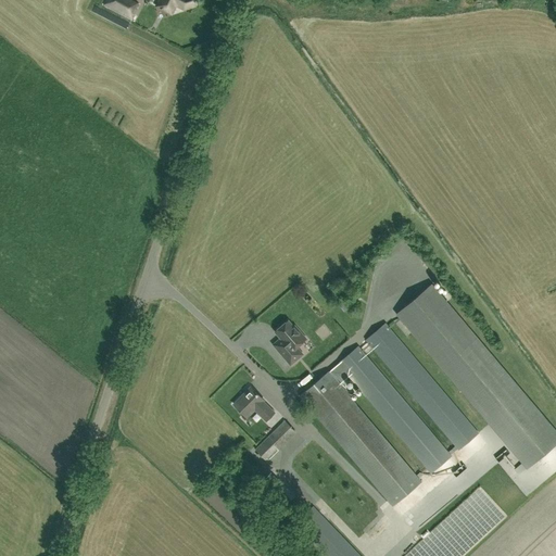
[(138,4),(128,0),(106,0),(104,4),(131,19),(138,4)]
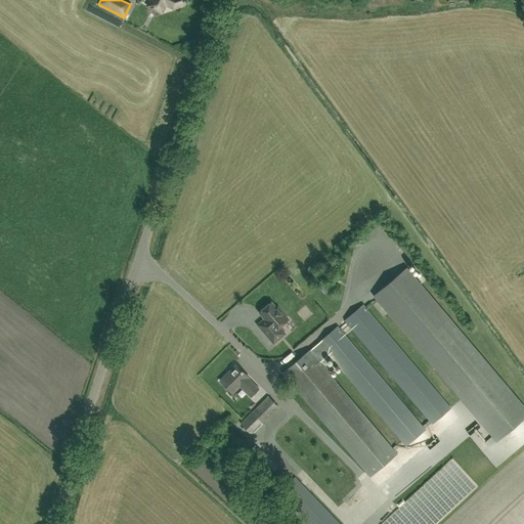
[(150,0),(147,6),(162,12),(166,5),(173,8),(184,5),(182,0),(150,0)]
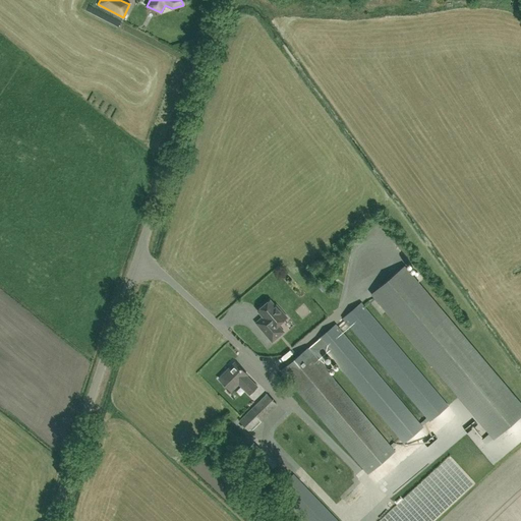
[(371,295),(494,439),(520,415),(520,403),(405,267),(371,295)]
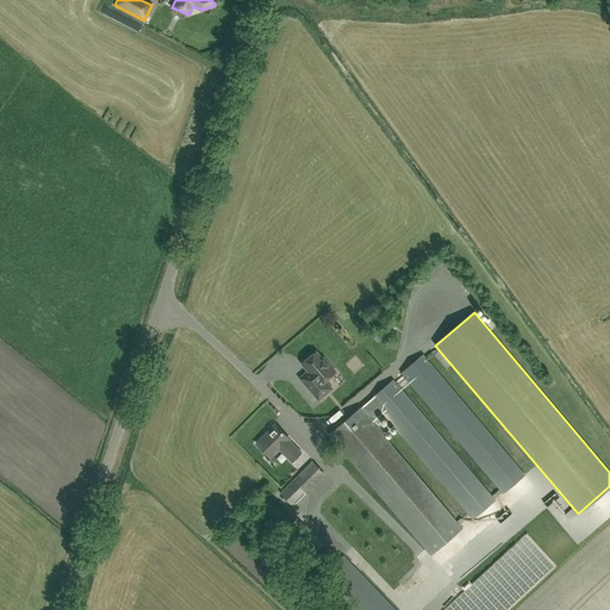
[(360,327),(353,332),(358,338),(365,334),(360,327)]
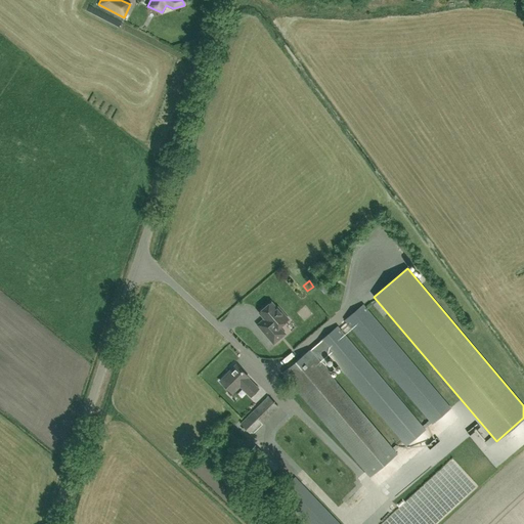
[(260,312),(266,319),(259,325),(274,343),(286,334),(279,328),(289,319),(278,307),(277,308),(272,303),(260,312)]
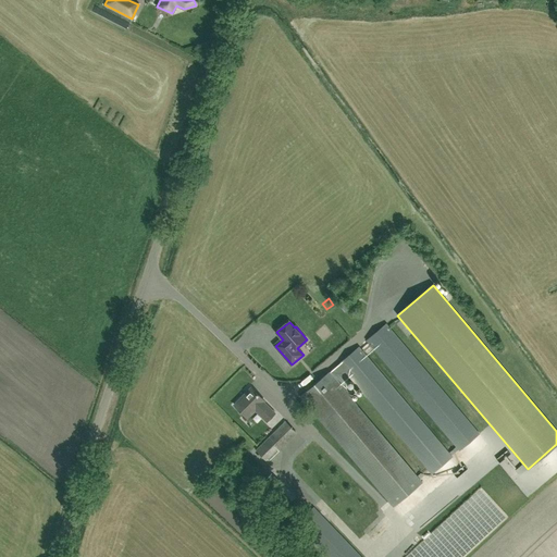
[(460,450),(480,434),(386,324),(367,341),(460,450)]
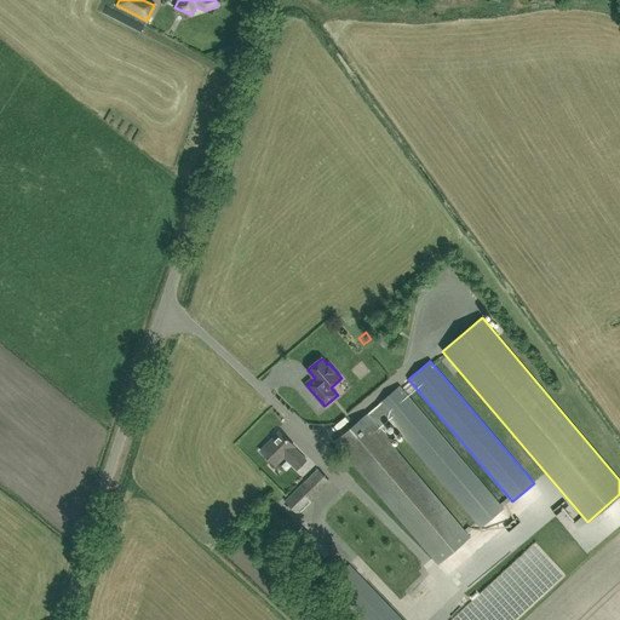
[(378,406),(366,417),(366,415),(336,441),(440,563),(470,538),(378,430),(390,419),(482,527),(504,510),(400,388),(378,406)]
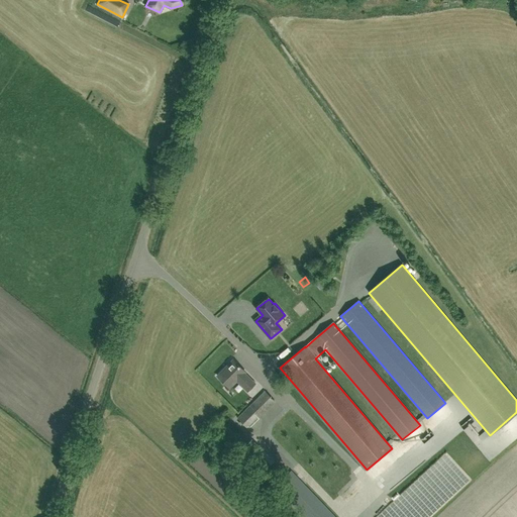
[(245,374),(245,373),(233,360),(218,376),(230,388),(237,381),(248,392),(255,384),(245,374)]
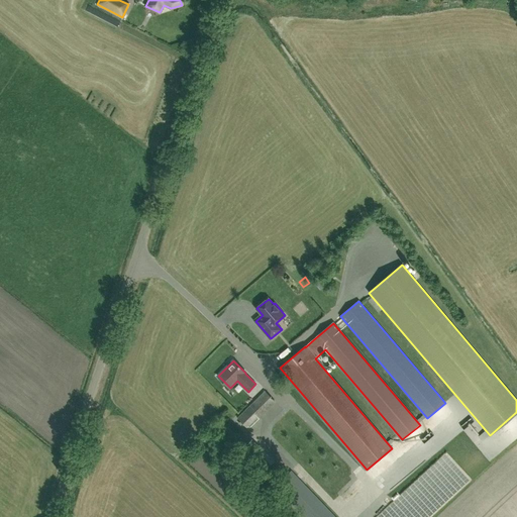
[(276,402),(266,392),(238,418),(248,429),(276,402)]
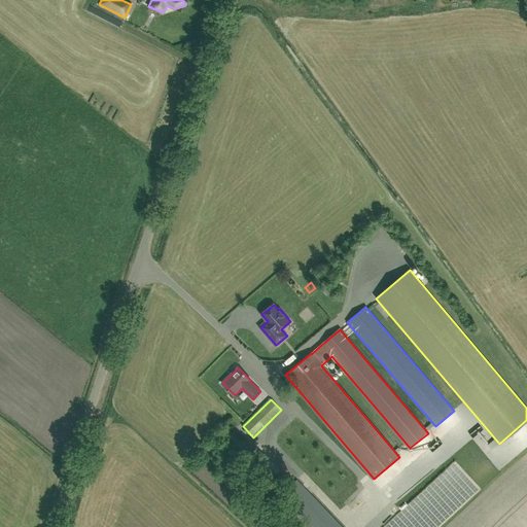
[(257,448),(246,460),(265,477),(276,465),(257,448)]
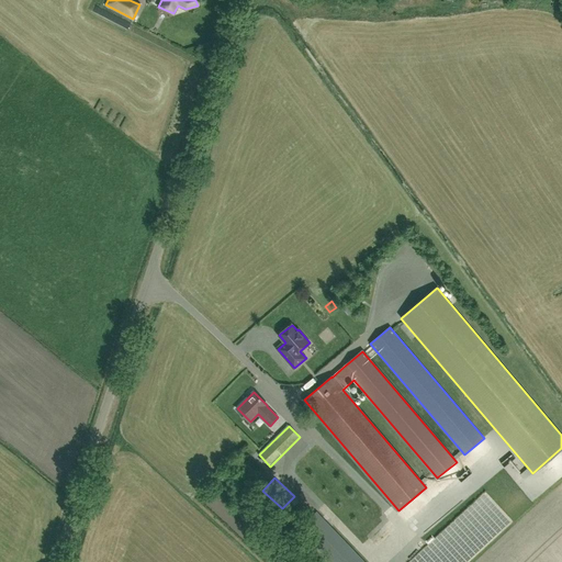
[(332,561),(364,561),(317,512),(300,528),(332,561)]
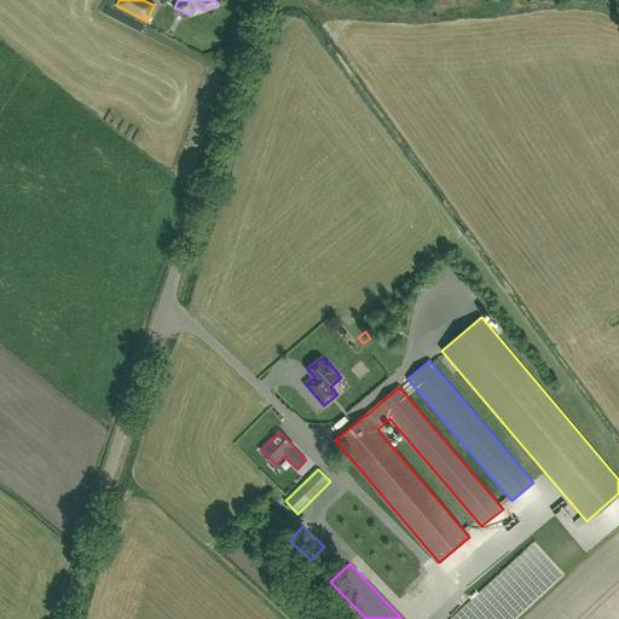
[(450,618),(468,599),(460,591),(443,611),(437,606),(432,611),(437,615),(433,618),(450,618)]
